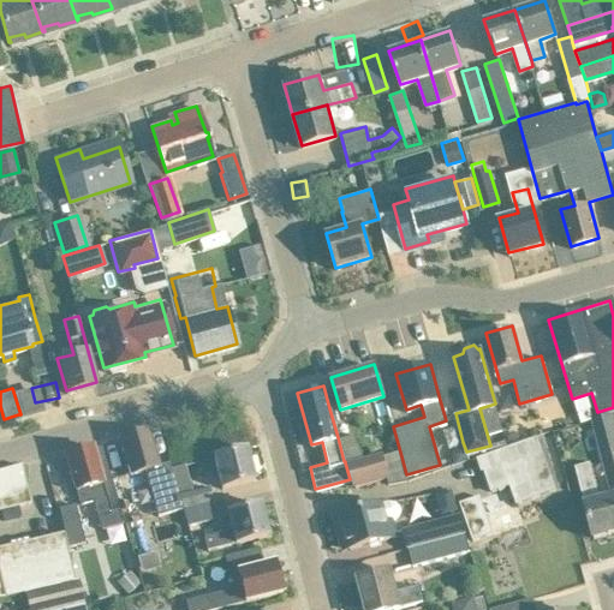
[(613,484),(613,428),(609,412),(590,417),(609,486),(613,484)]
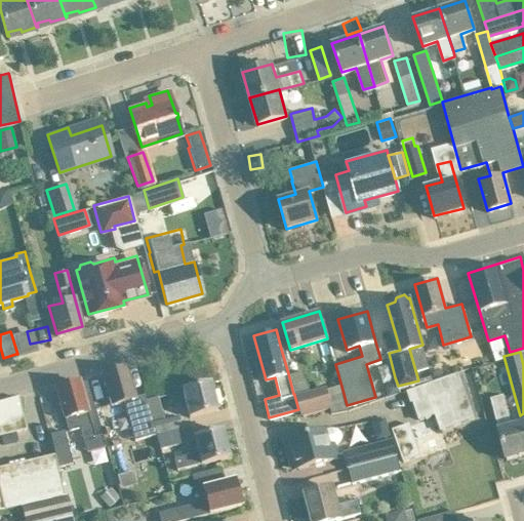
[(125,365),(101,372),(107,392),(110,403),(124,399),(135,438),(150,434),(154,433),(144,397),(143,393),(133,396),(130,386),(125,365)]
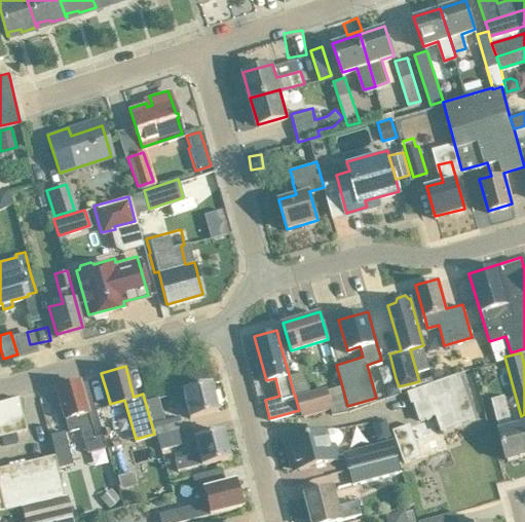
[(298,395),(300,405),(326,398),(329,408),(330,407),(331,412),(348,409),(347,406),(343,390),(328,395),(325,387),(311,392),(302,370),(289,374),(294,395),(295,395),(295,396),(298,395)]
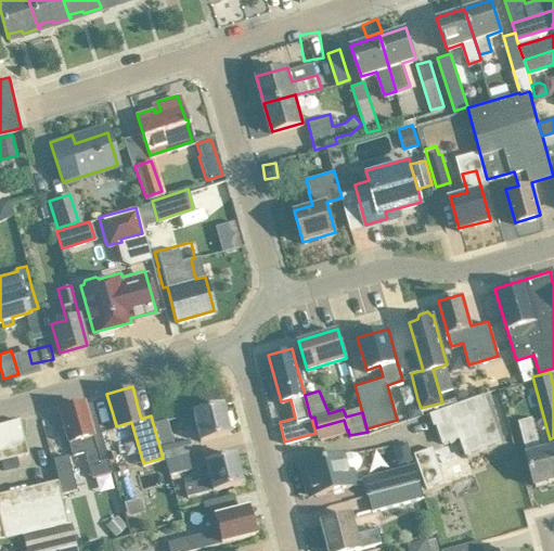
[(486,394),(453,405),(433,411),(443,441),(449,439),(450,441),(455,439),(454,438),(460,436),(465,453),(501,441),(486,394)]
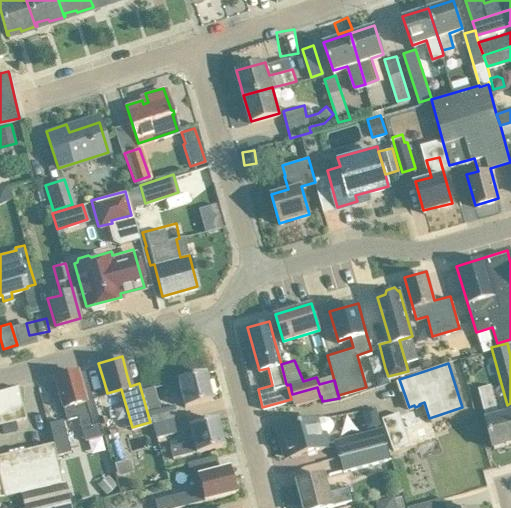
[(378,370),(375,376),(378,384),(390,381),(388,376),(387,376),(385,368),(378,370)]
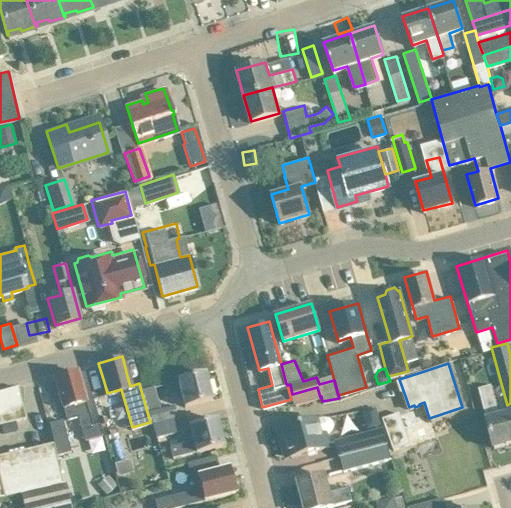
[(91,424),(76,369),(53,376),(62,406),(63,406),(66,418),(77,415),(84,439),(101,434),(98,422),(91,424)]
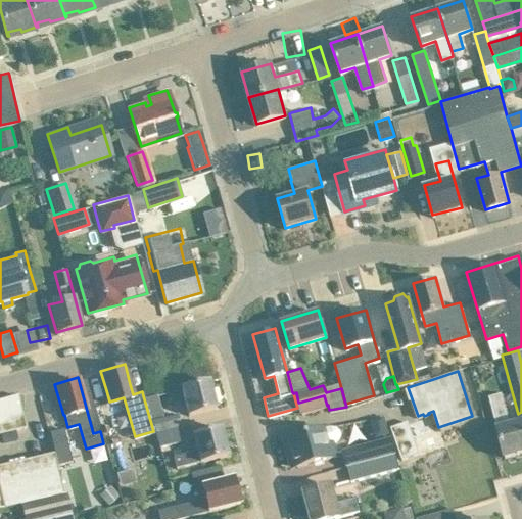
[(216,407),(208,379),(181,386),(187,414),(216,407)]
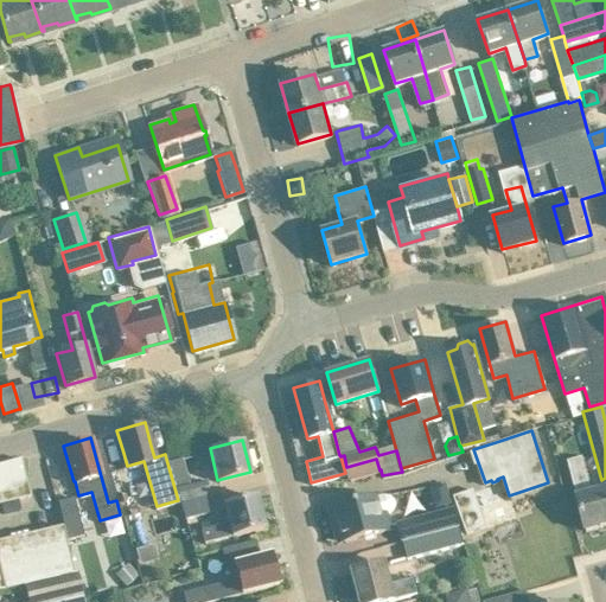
[(571,474),(585,529),(605,523),(605,488),(594,493),(581,453),(567,458),(572,474),(571,474)]
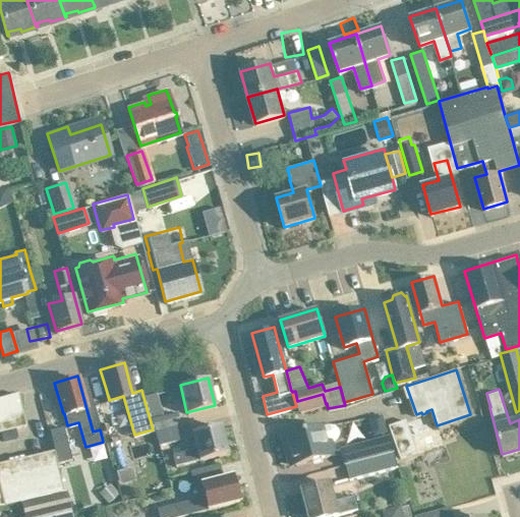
[(179,423),(176,410),(162,414),(156,391),(143,394),(150,417),(151,416),(154,429),(179,423)]
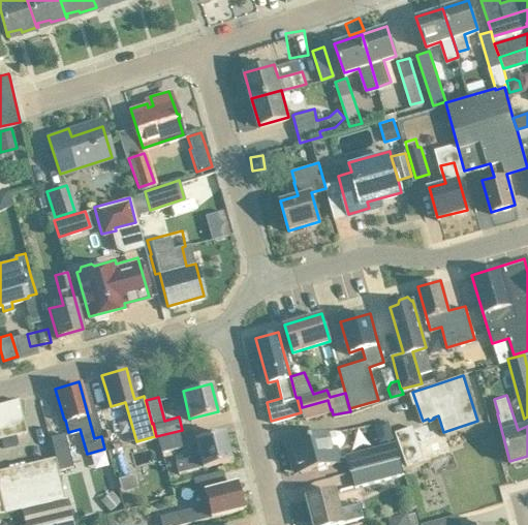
[(19,400),(4,403),(11,432),(14,432),(25,429),(19,400)]
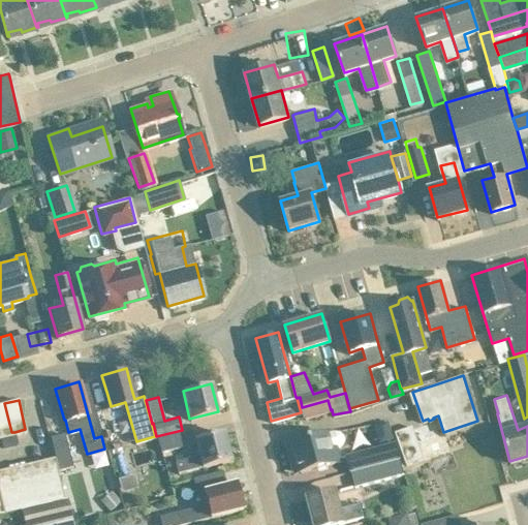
[(328,400),(302,407),(305,418),(331,410),(328,400)]
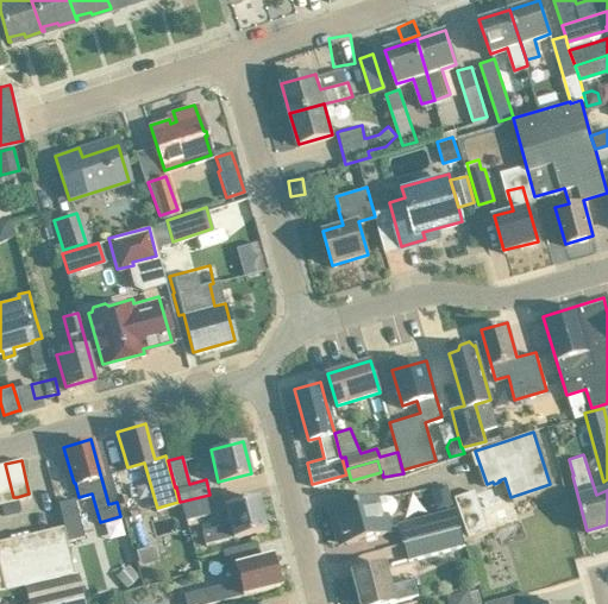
[(0,501),(13,497),(5,464),(0,465),(0,501)]
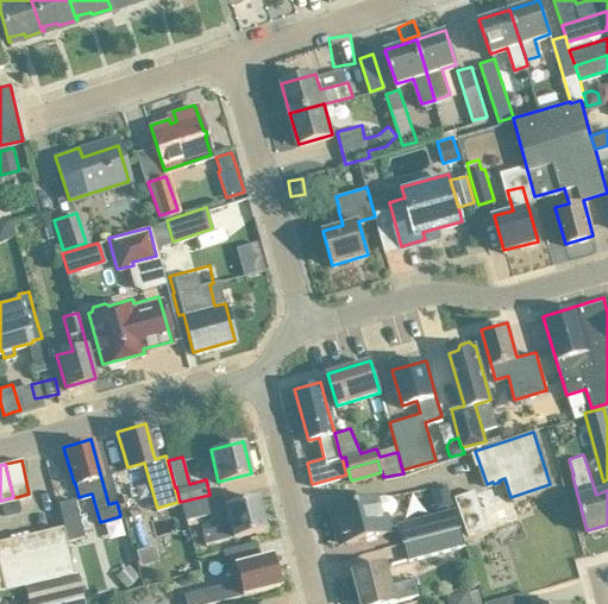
[(488,526),(475,489),(455,496),(468,533),(488,526)]
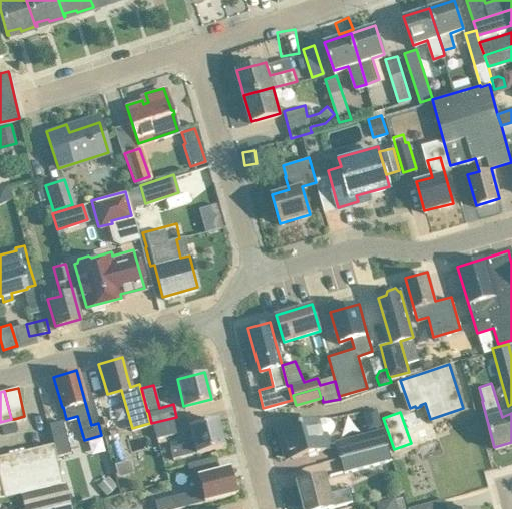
[(176,417),(151,423),(155,436),(168,433),(180,430),(176,417)]
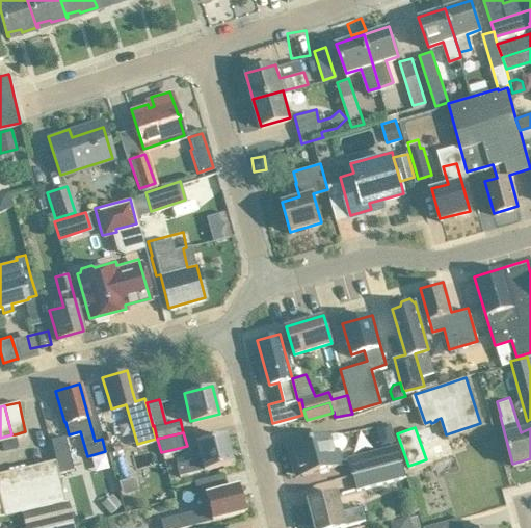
[(338,432),(329,433),(294,443),(302,473),(342,463),(339,448),(344,444),(346,440),(345,436),(342,432),(338,432)]
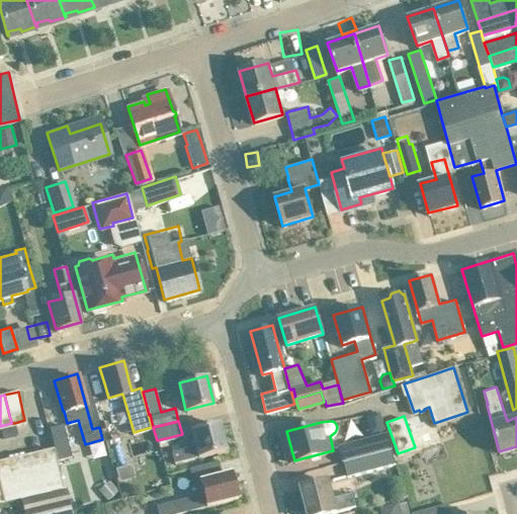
[(194,444),(171,450),(173,461),(205,453),(225,448),(219,422),(198,427),(191,429),(194,444)]
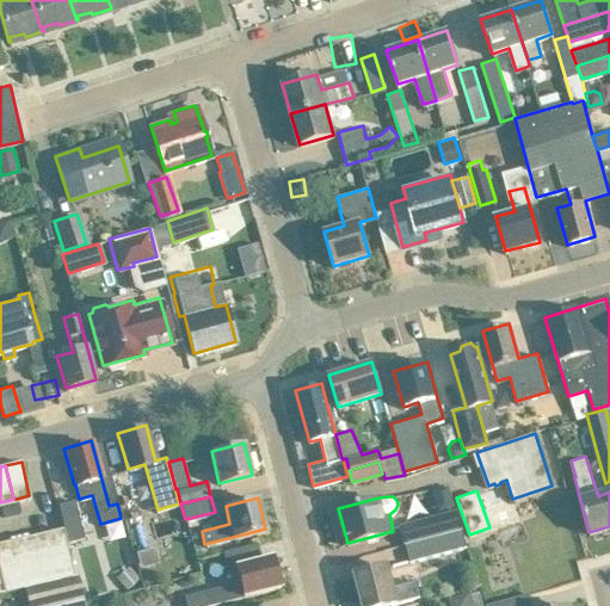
[(13,499),(0,502),(0,508),(1,514),(19,509),(17,499),(13,499)]
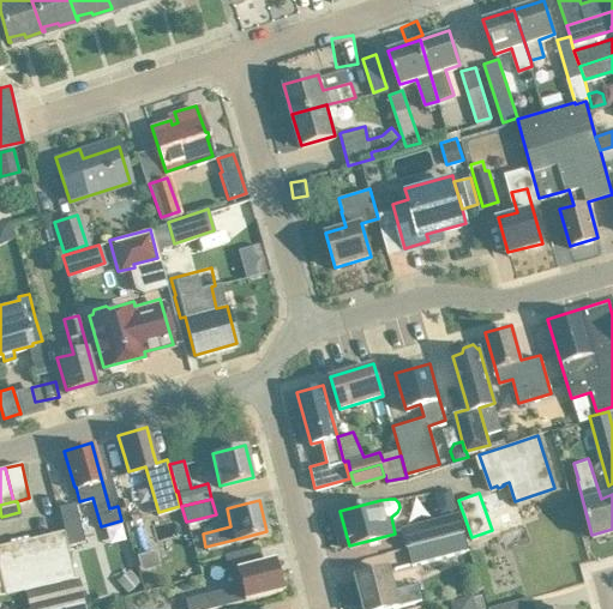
[(73,502),(56,506),(62,529),(64,532),(66,543),(82,540),(73,502)]
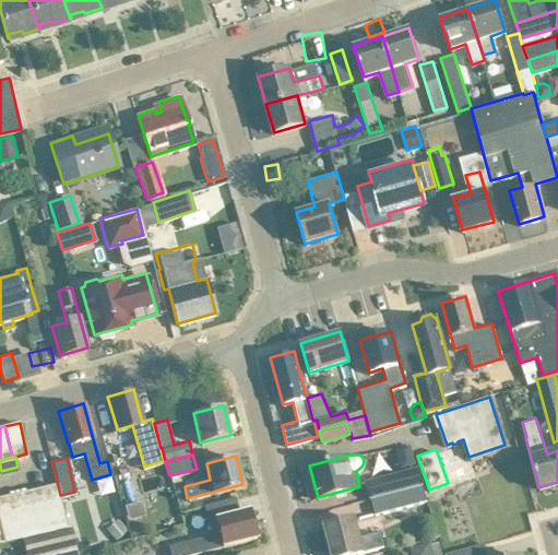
[(418,465),(416,465),(367,479),(371,495),(423,481),(418,465)]
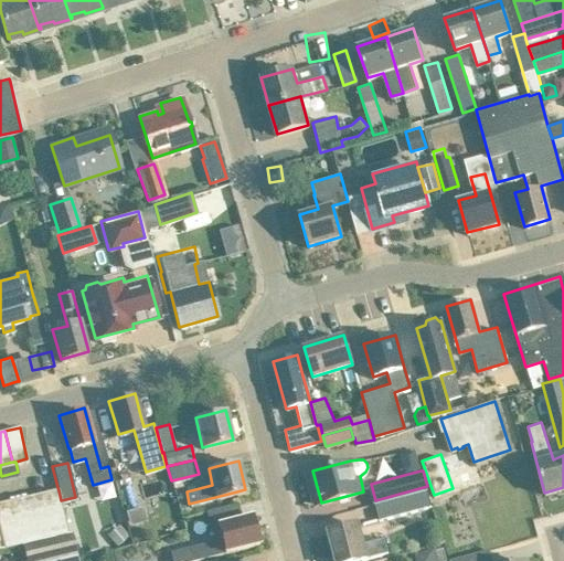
[(432,503),(427,486),(375,500),(380,517),(432,503)]
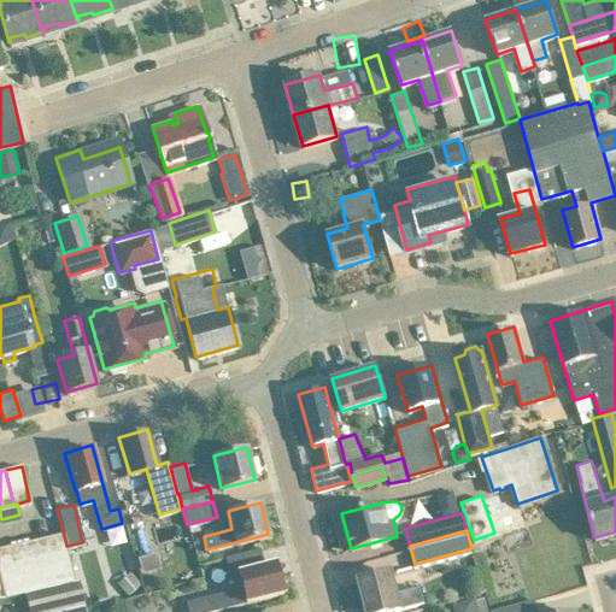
[(0,598),(74,581),(66,546),(64,535),(63,531),(0,546),(0,598)]
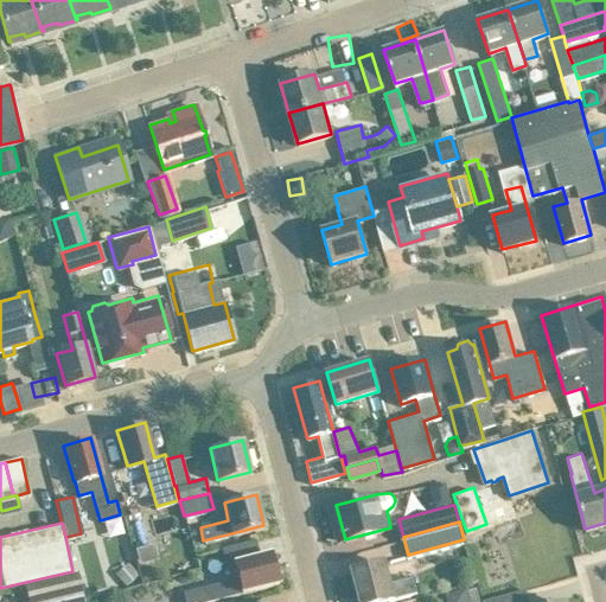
[(255,538),(231,544),(222,546),(227,564),(235,563),(237,575),(182,589),(185,601),(198,601),(278,582),(269,552),(257,555),(254,539),(255,539),(255,538)]
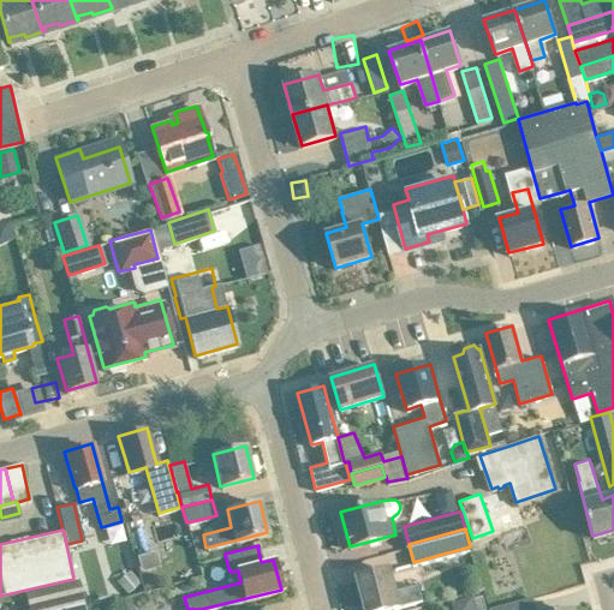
[(138,580),(129,568),(115,579),(126,592),(138,580)]
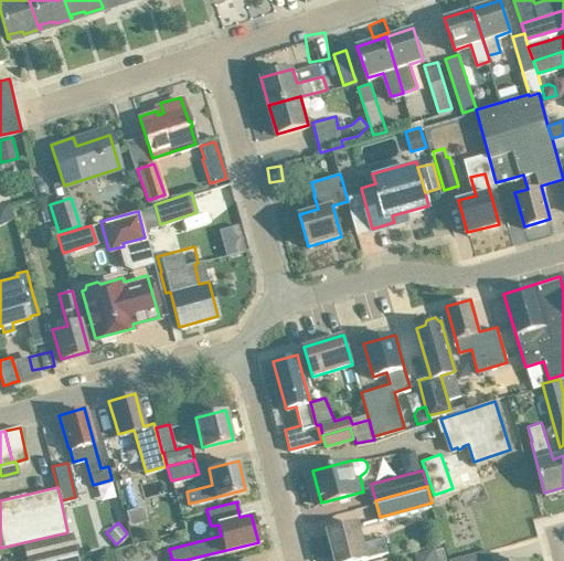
[(359,522),(328,530),(336,560),(351,560),(368,557),(368,556),(387,550),(384,536),(364,541),(359,522)]
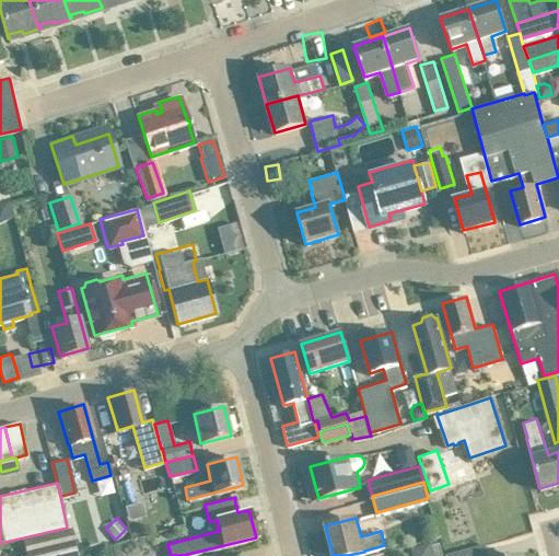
[(69,528),(23,539),(26,555),(76,555),(73,547),(69,528)]
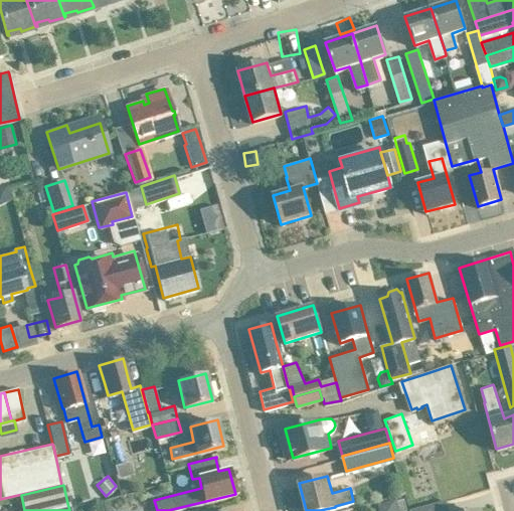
[(409,508),(410,510),(448,510),(446,499),(409,508)]
